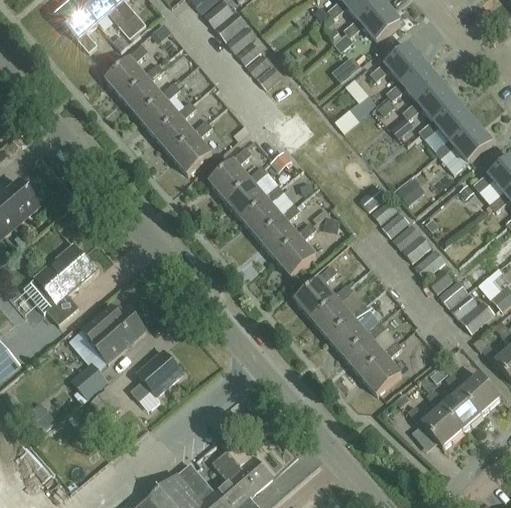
[(95,44),(85,32),(95,23),(76,0),(74,0),(55,16),(76,40),(76,39),(87,52),(95,44)]
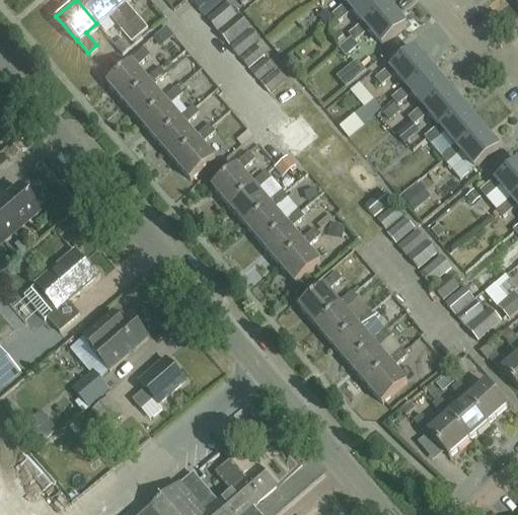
[(77,0),(96,23),(108,14),(130,39),(138,31),(111,0),(77,0)]
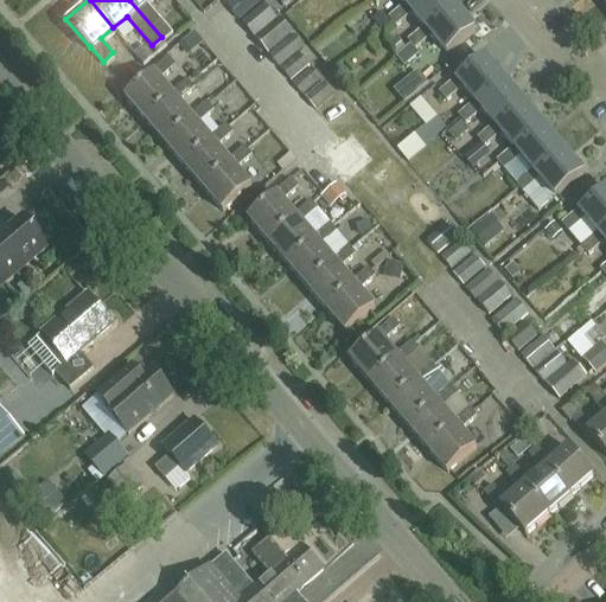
[(129,0),(161,37),(171,30),(146,0),(129,0)]
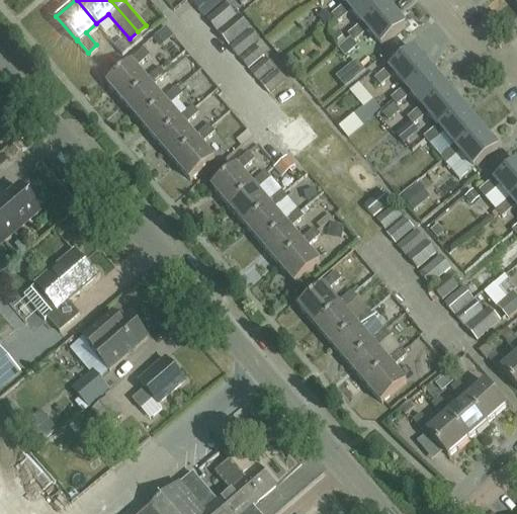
[(192,0),(191,1),(202,13),(218,0),(192,0)]
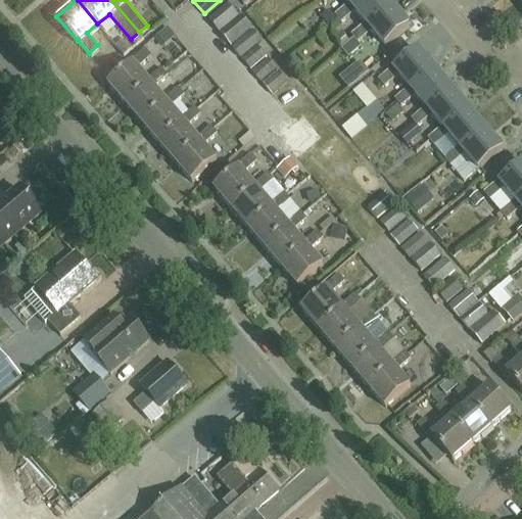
[(236,12),(226,0),(206,16),(217,29),(236,12)]
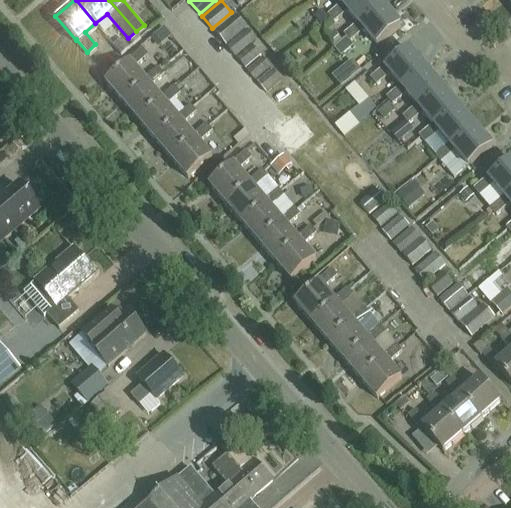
[(356,18),(358,21),(382,1),(381,0),(344,0),(342,2),(341,0),(339,0),(326,10),(332,18),(346,6),(356,18)]
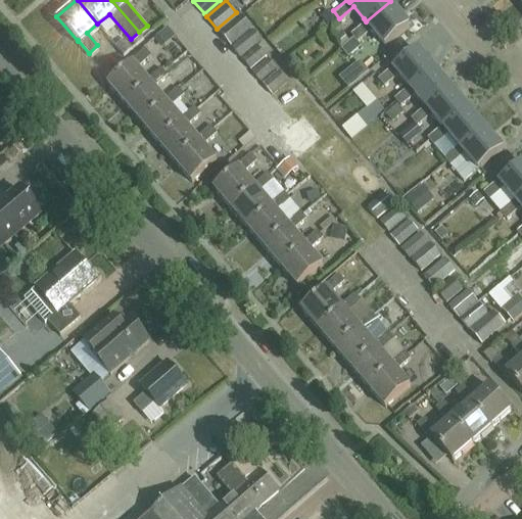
[(356,38),(370,26),(383,42),(407,21),(390,1),(366,21),(364,18),(349,31),(356,38)]
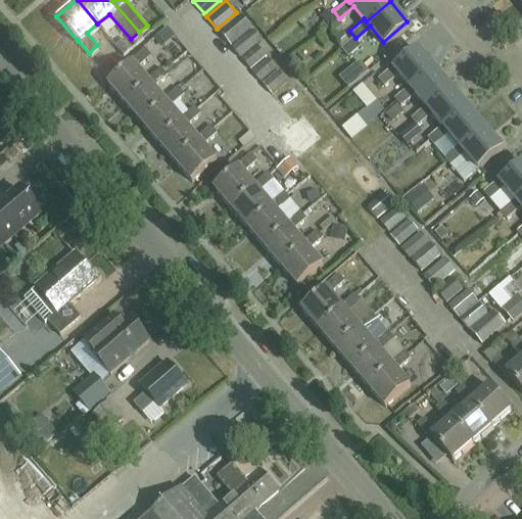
[(249,25),(239,12),(219,30),(229,42),(249,25)]
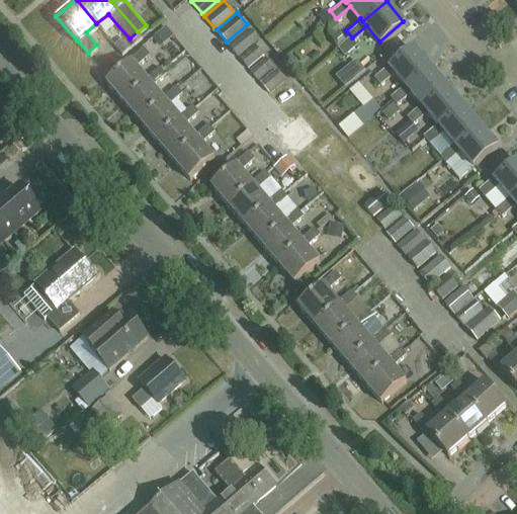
[(257,37),(249,27),(228,44),(237,54),(257,37)]
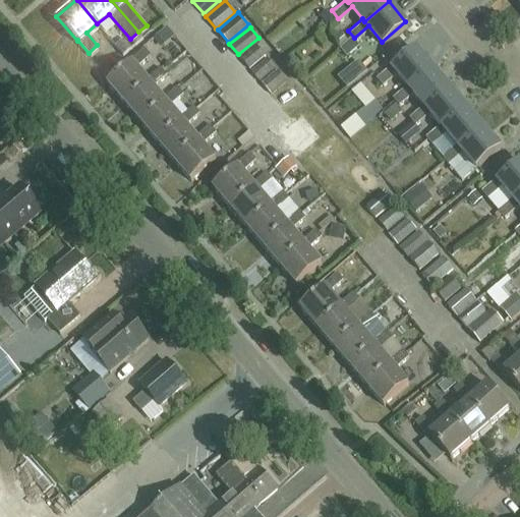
[(358,42),(351,34),(339,44),(346,53),(358,42)]
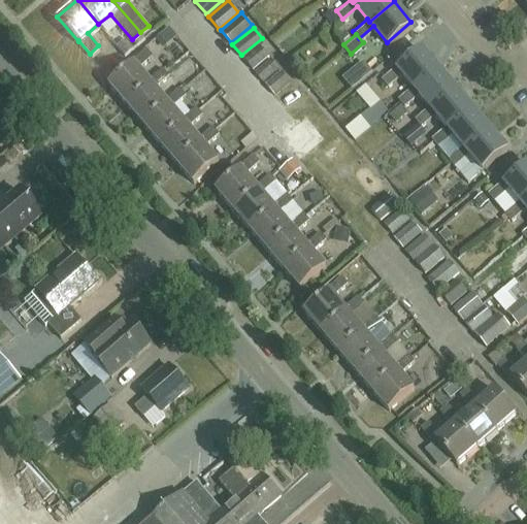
[(266,53),(258,43),(242,57),(251,66),(266,53)]
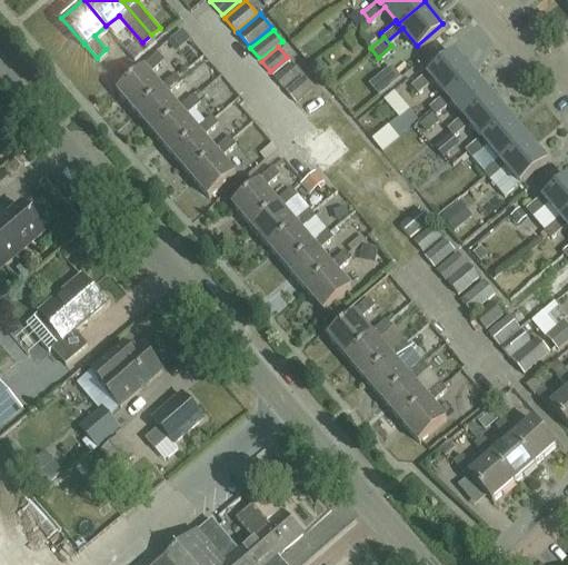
[(117,89),(136,110),(162,87),(160,83),(148,70),(163,58),(157,50),(140,63),(143,67),(117,89)]
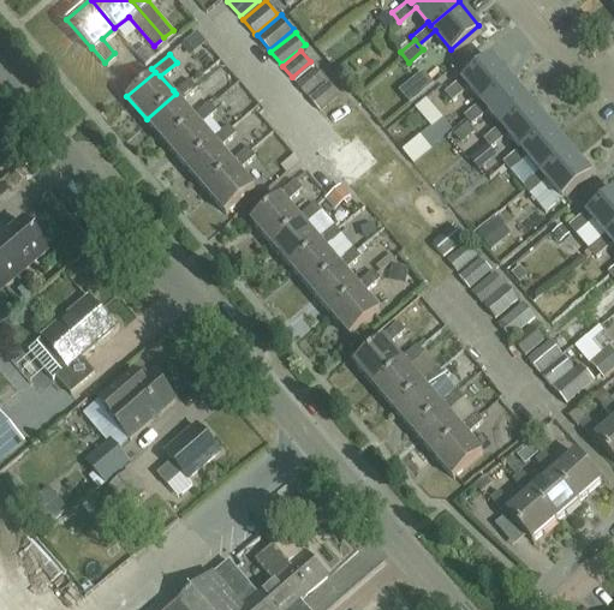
[(468,83),(480,97),(482,101),(511,77),(490,54),(464,76),(462,73),(443,88),(451,96),(468,83)]
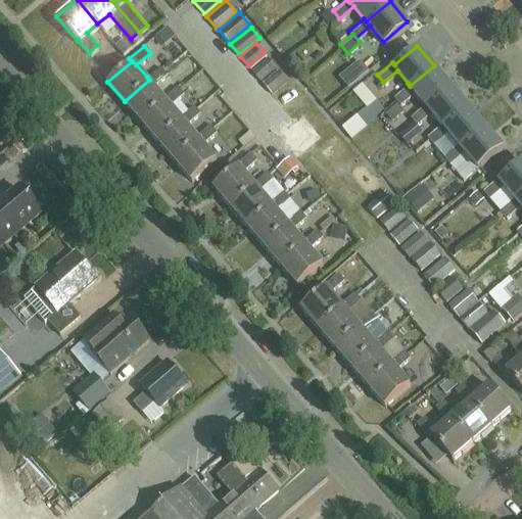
[(274,65),(267,55),(250,68),(258,78),(274,65)]
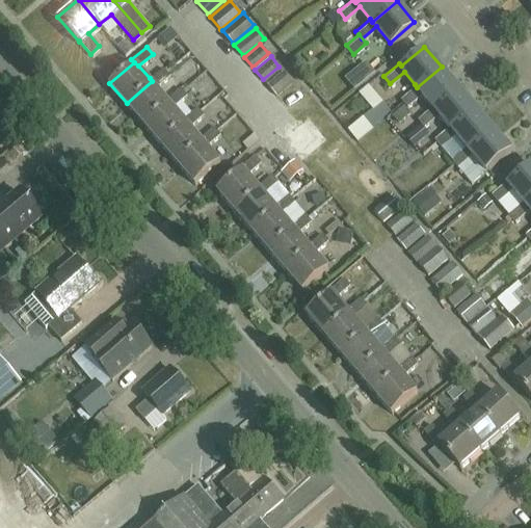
[(127,103),(143,123),(168,101),(166,98),(156,85),(169,74),(163,67),(150,78),(152,81),(127,103)]
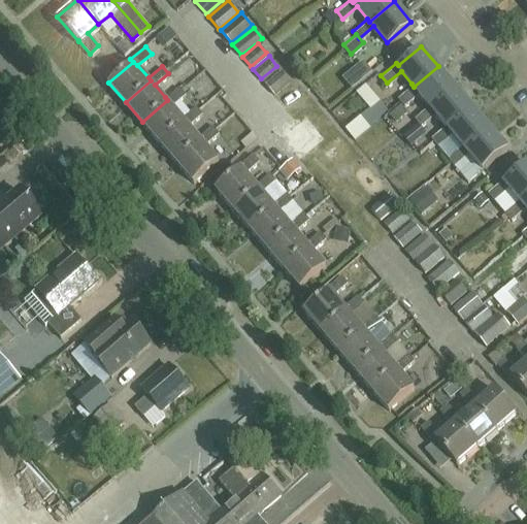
[(430,106),(455,87),(438,66),(414,87),(412,84),(397,95),(403,103),(418,91),(428,104),(430,106)]
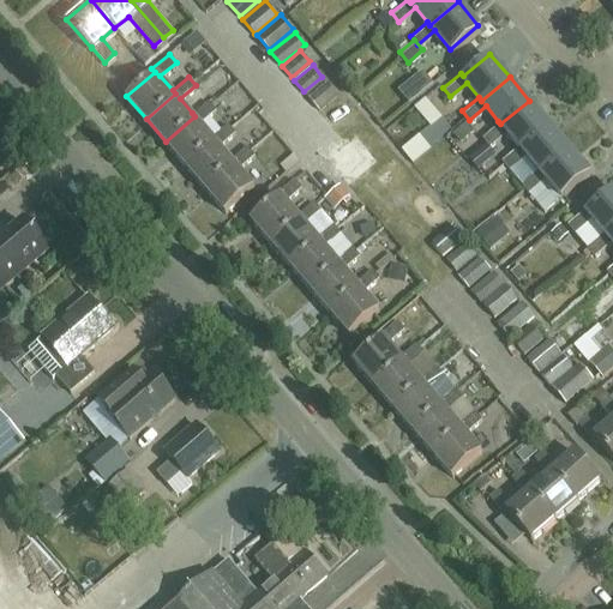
[(335,91),(325,79),(307,95),(317,107),(335,91)]
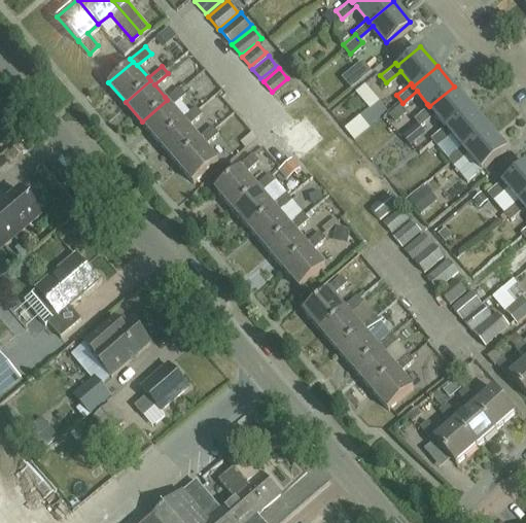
[(142,121),(159,141),(183,119),(181,116),(171,104),(184,93),(178,85),(165,97),(167,100),(142,121)]
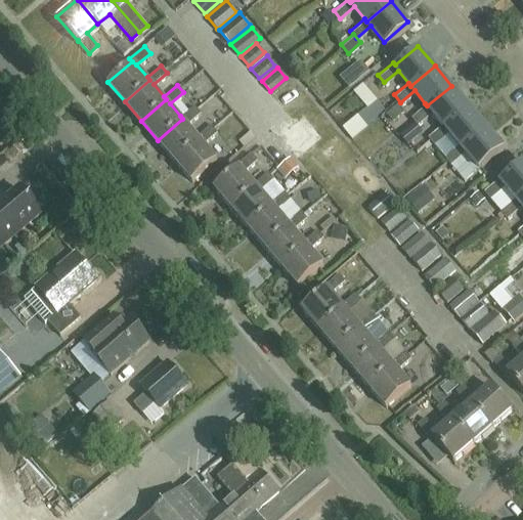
[(441,123),(444,126),(468,105),(451,86),(427,105),(425,103),(411,115),(418,122),(431,111),(441,123)]
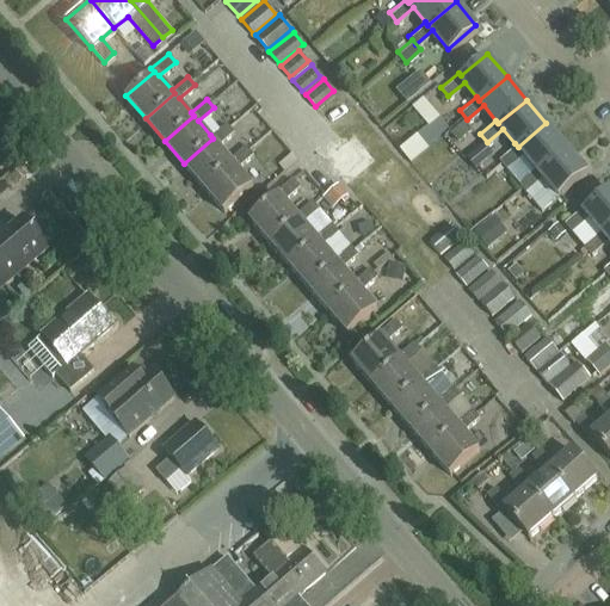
[(423,130),(432,142),(450,128),(442,116),(423,130)]
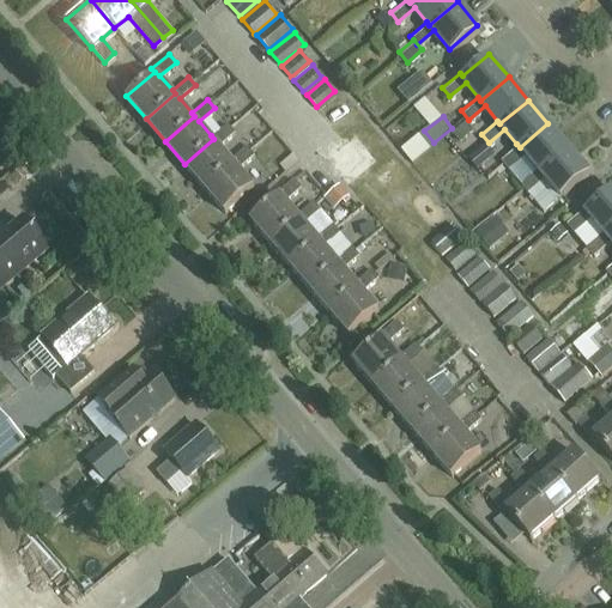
[(185,164),(204,186),(232,160),(230,158),(218,144),(234,129),(226,121),(211,135),(213,139),(185,164)]
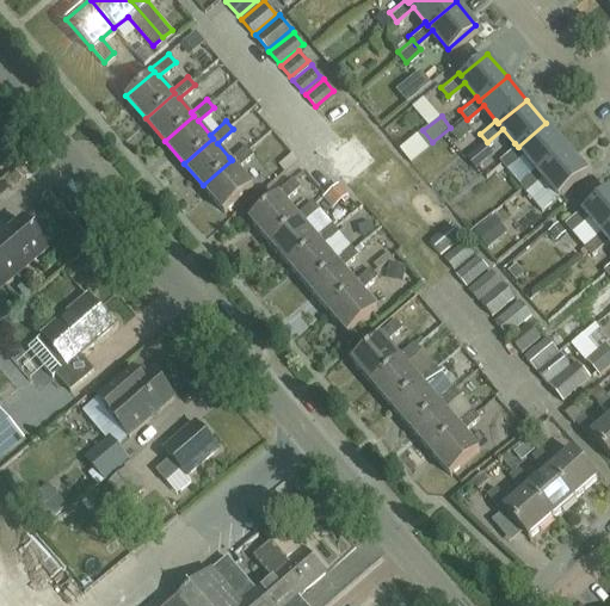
[(534,166),(537,169),(565,147),(546,123),(518,147),(515,143),(499,156),(506,165),(522,152),(534,166)]
